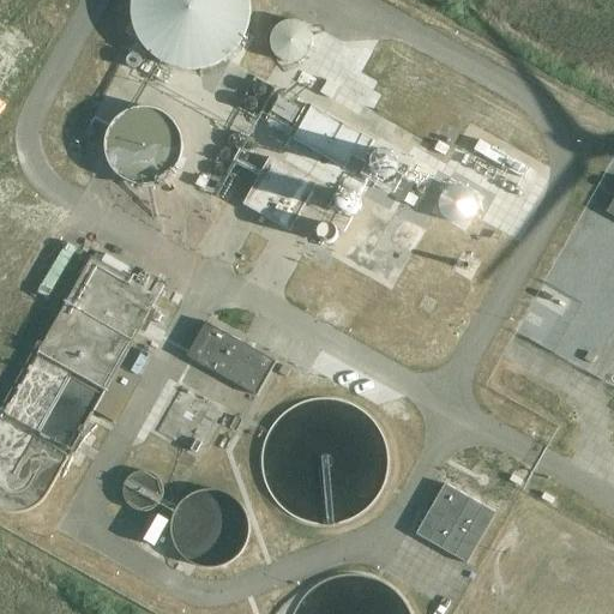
[(311,107),(293,140),(344,169),(353,155),(363,161),(374,142),(311,107)]
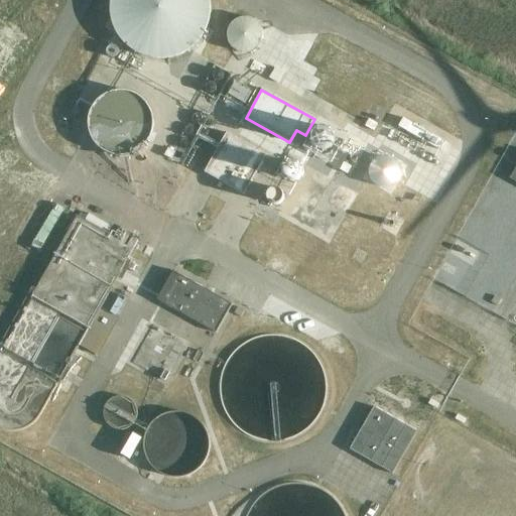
[(131,158),(144,154),(154,146),(160,134),(161,121),(157,109),(149,99),(137,93),(124,91),(112,95),(102,103),(96,115),(95,128),(98,140),(107,150),(118,156),(131,158)]
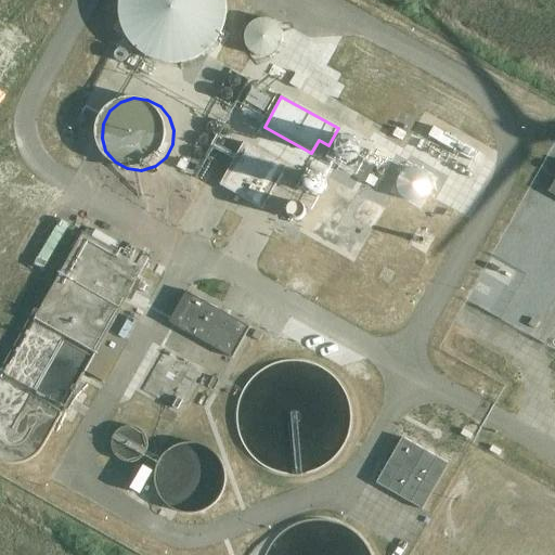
[(434,127),(428,137),(474,163),(479,153),(434,127)]
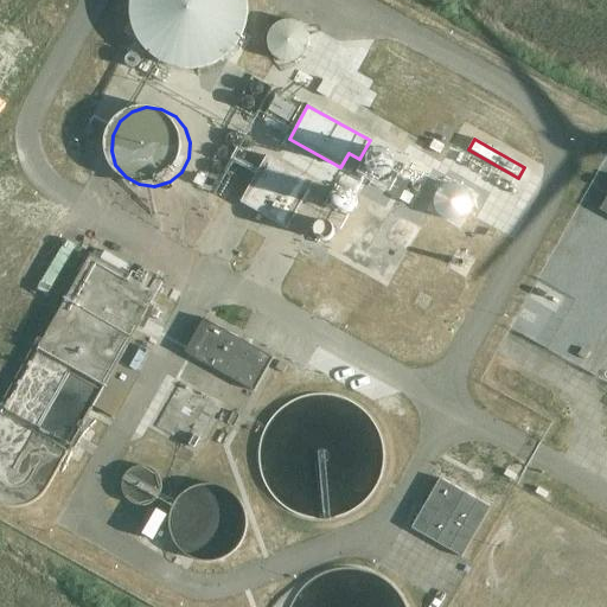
[(240,203),(286,229),(312,183),(266,157),(240,203)]
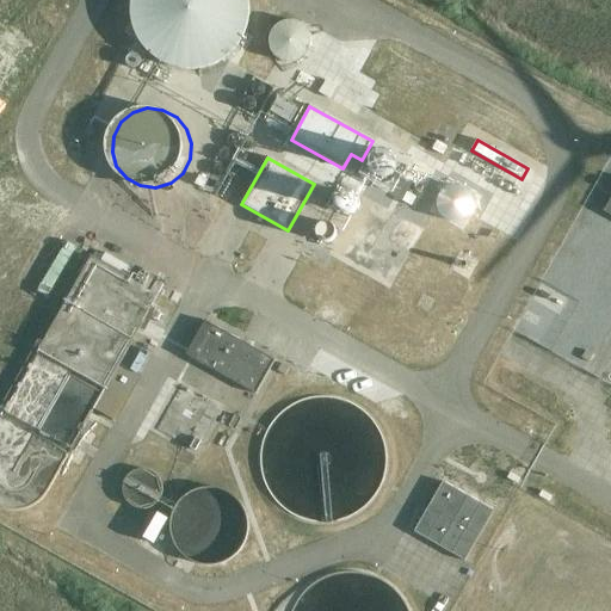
[(337,191),(343,204),(351,201),(360,217),(372,211),(364,196),(378,187),(371,173),(337,191)]
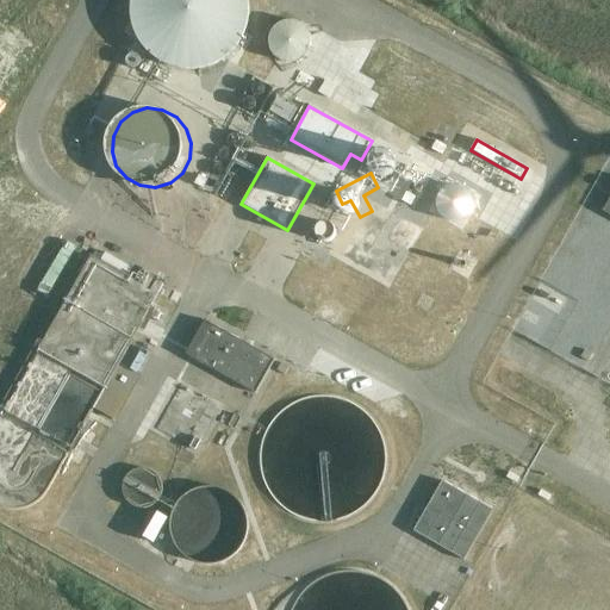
[(387,240),(409,253),(422,230),(399,218),(387,240)]
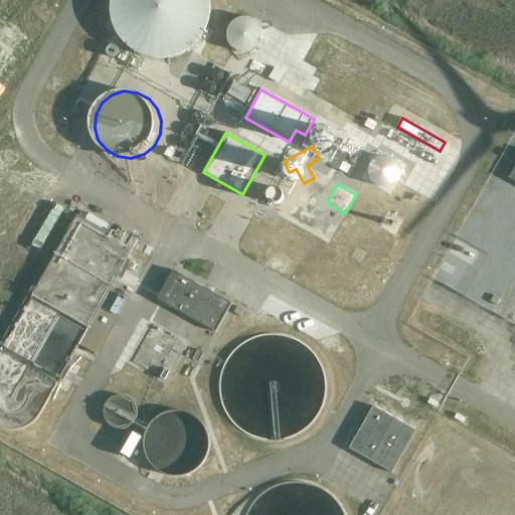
[(215,333),(231,304),(173,271),(156,300),(162,303),(215,333)]
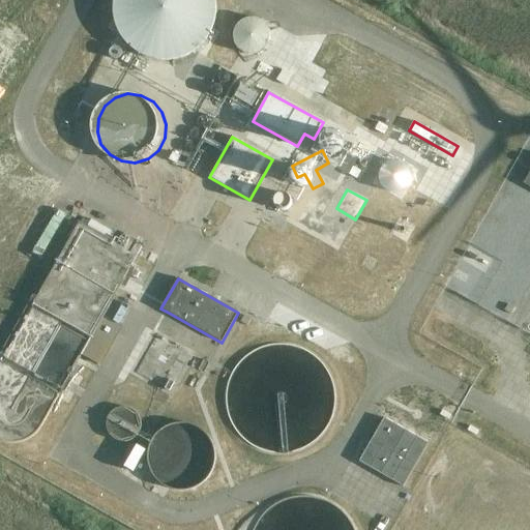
[(29,307),(8,344),(30,356),(51,320),(29,307)]
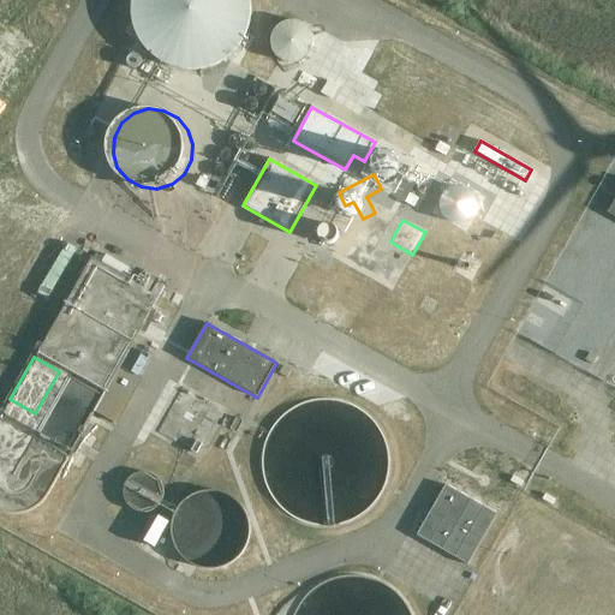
[(278,374),(286,378),(291,371),(290,370),(282,366),(281,366),(278,374)]
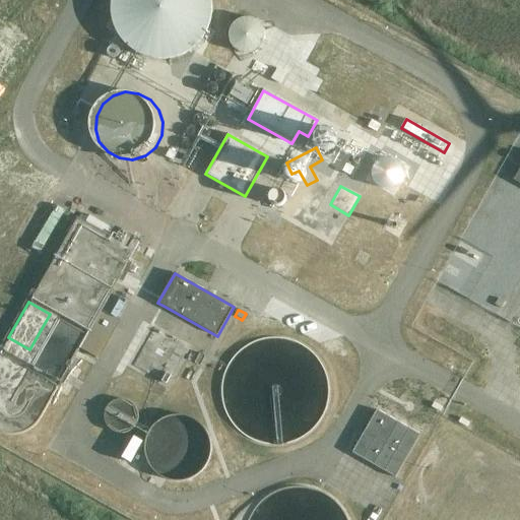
[(100,313),(79,348),(98,359),(117,323),(100,313)]
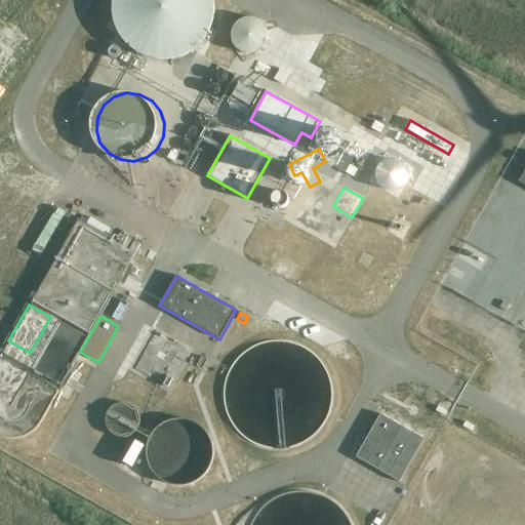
[(326,406),(327,395),(326,387),(324,377),(320,369),(314,361),(307,354),(297,349),(287,346),(279,345),(272,345),(259,347),(252,351),(242,357),(236,364),(231,373),(228,382),(226,393),(227,402),(229,412),(234,421),(238,429),(246,436),(254,441),(265,444),(274,446),(281,445),(293,443),(303,439),(311,433),(317,426),(322,416),(326,406)]
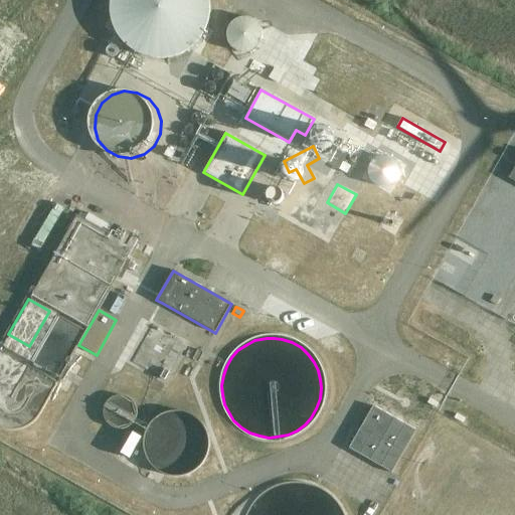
[(373,406),(348,449),(370,461),(394,418),(373,406)]
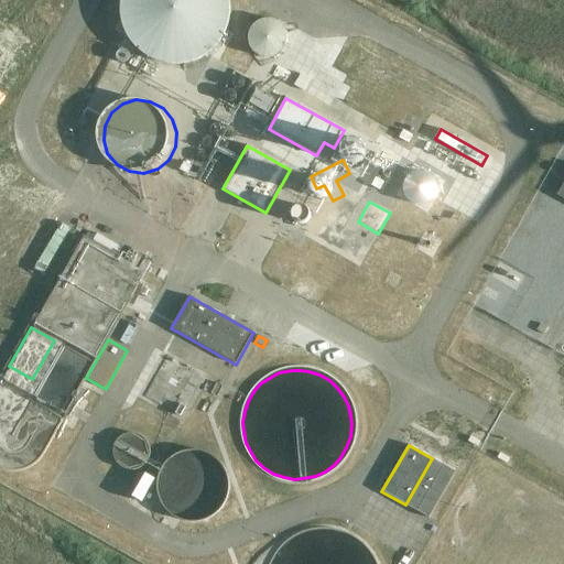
[(221,489),(223,483),(221,476),(219,470),(217,465),(214,461),(209,456),(204,453),(199,451),(193,449),(186,449),(180,451),(175,453),(167,458),(163,463),(160,469),(158,475),(156,481),(158,488),(159,495),(162,499),(165,503),(170,509),(176,512),(184,514),(187,514),(195,514),(202,512),(207,510),(213,506),(217,500),(220,495),(221,489)]
